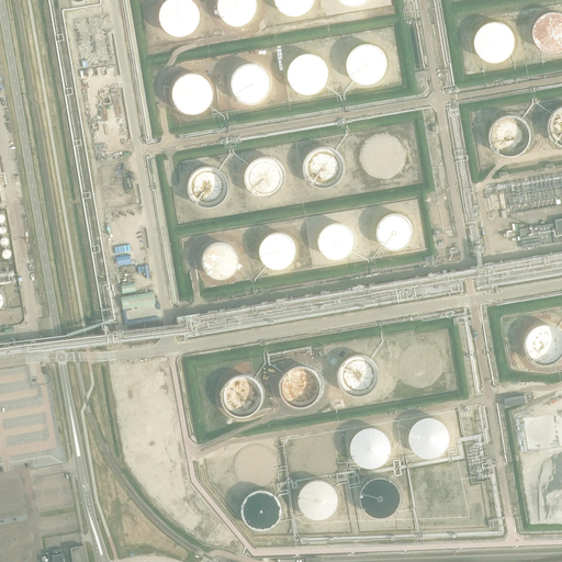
[(161,27),(169,34),(182,35),(191,32),(197,25),(200,13),(197,3),(193,0),(163,0),(158,8),(157,18),(161,27)]
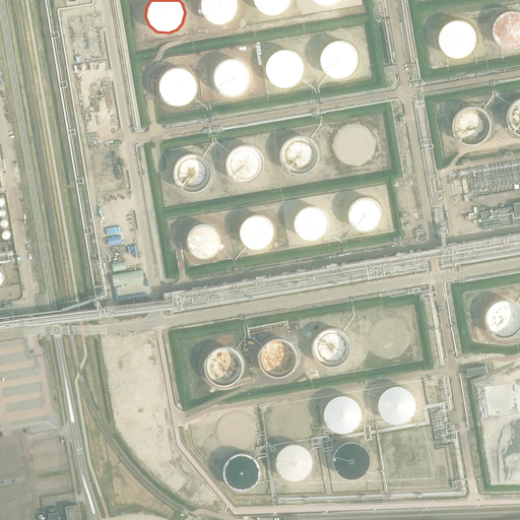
[(204,16),(211,21),(222,23),(231,20),(237,13),(239,3),(238,0),(200,0),(200,7),(204,16)]
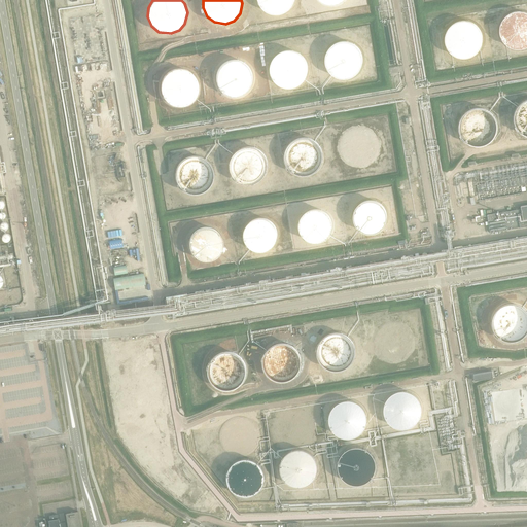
[(258,0),(261,6),(269,11),(280,13),(288,10),(294,3),(294,0),(258,0)]
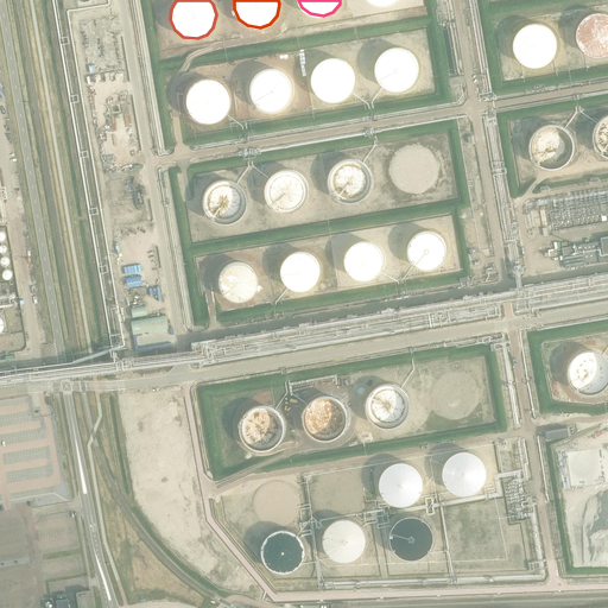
[(581,48),(589,55),(602,56),(607,54),(607,13),(601,11),(590,12),(582,18),(577,26),(576,37),(581,48)]
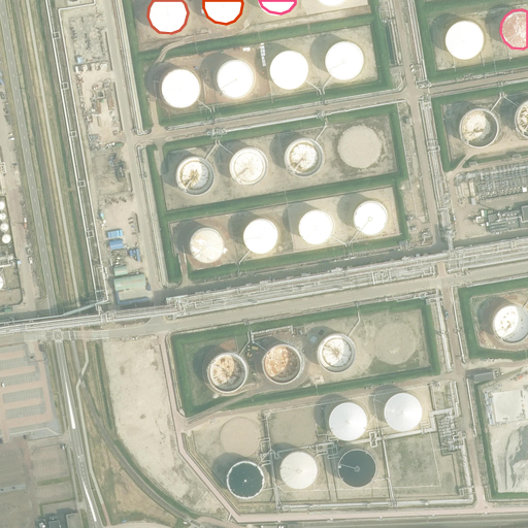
[(449,51),(456,56),(468,58),(476,55),(483,47),(485,37),(482,27),(475,22),(467,19),(458,20),(451,25),(446,32),(446,41),(449,51)]
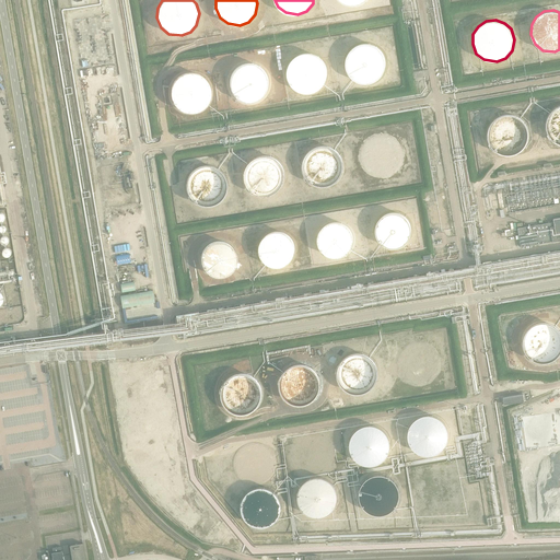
[(349,74),(357,81),(370,83),(378,80),(385,72),(387,61),(384,50),(377,44),(368,41),(359,43),(351,47),(346,56),(345,66),(349,74)]
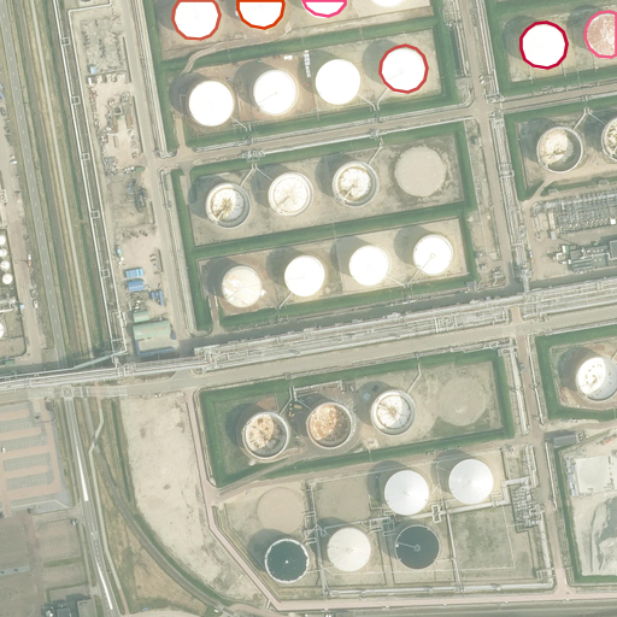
[(321,93),(329,99),(342,101),(352,98),(359,89),(363,77),(358,65),(352,58),(341,56),(330,57),(322,62),(317,71),(316,82),(321,93)]
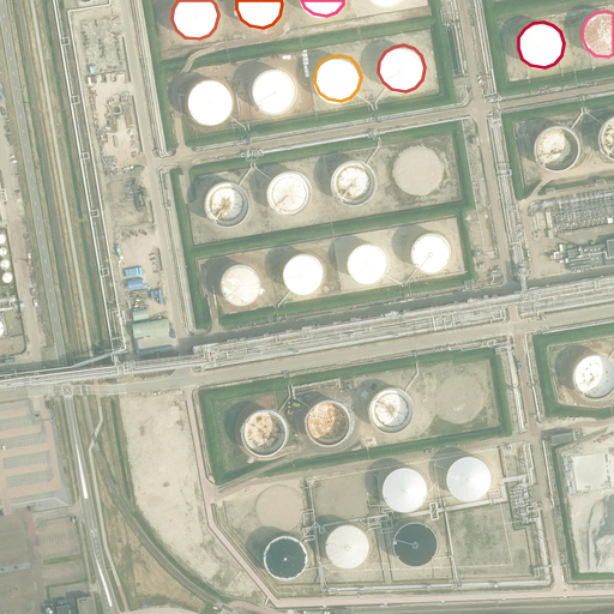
[(256,103),(264,110),(278,112),(288,108),(295,101),(298,88),(294,77),(287,70),(276,66),(266,67),(258,73),(252,82),(251,92),(256,103)]
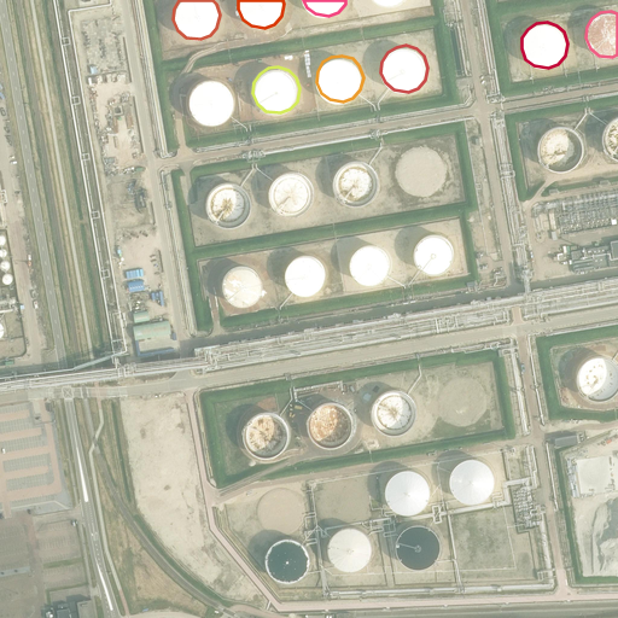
[(192,115),(200,121),(214,123),(223,120),(231,111),(234,99),(231,87),(223,80),(213,77),(202,79),(193,83),(188,93),(187,104),(192,115)]
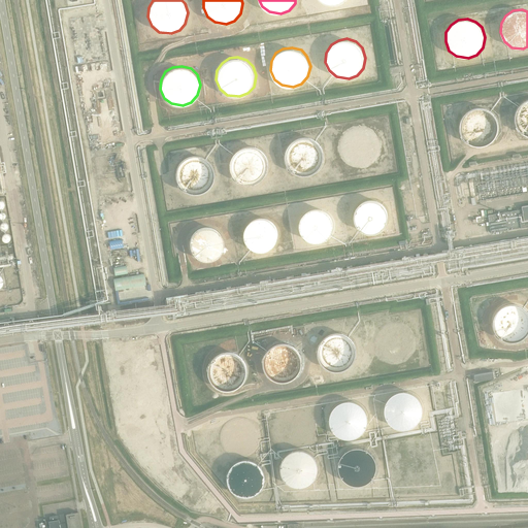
[(518,130),(525,136),(527,136),(527,99),(520,104),(515,111),(515,121),(518,130)]
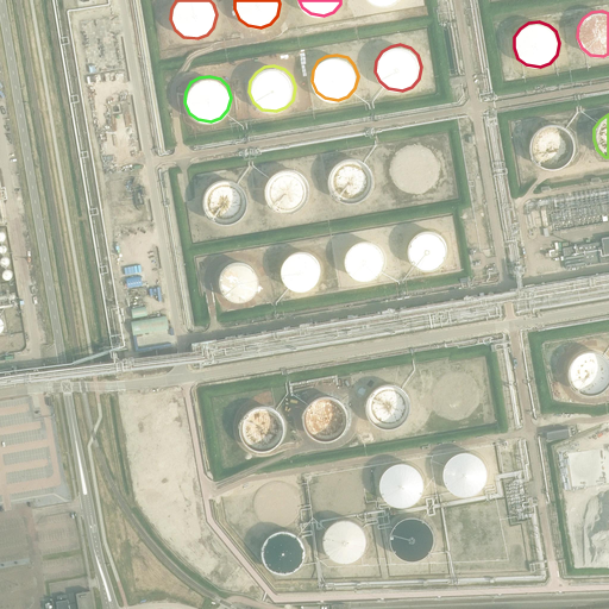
[(534,159),(542,167),(557,169),(566,164),(573,157),(576,145),(572,133),(565,126),(556,123),(545,125),(537,130),(531,139),(531,150),(534,159)]
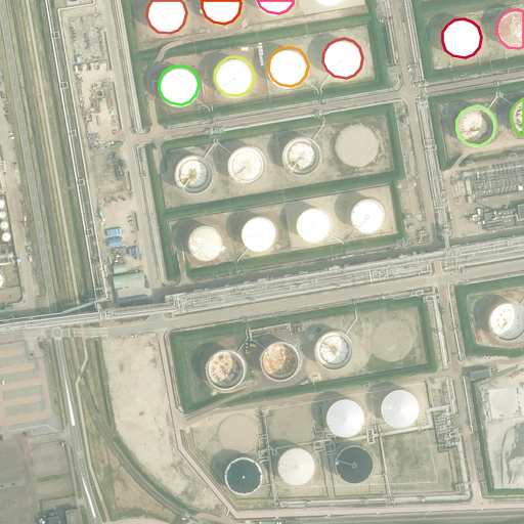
[(286,167),(293,172),(303,174),(311,172),(318,165),(321,157),(320,146),(314,139),(306,135),(297,135),(289,140),(284,148),(282,158),(286,167)]
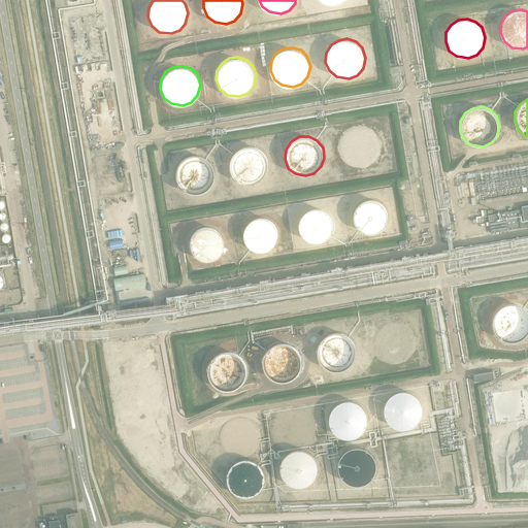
[(234,176),(241,183),(251,185),(260,182),(267,175),(270,166),(269,157),(263,150),(255,145),(244,145),(236,151),(231,158),(231,168),(234,176)]
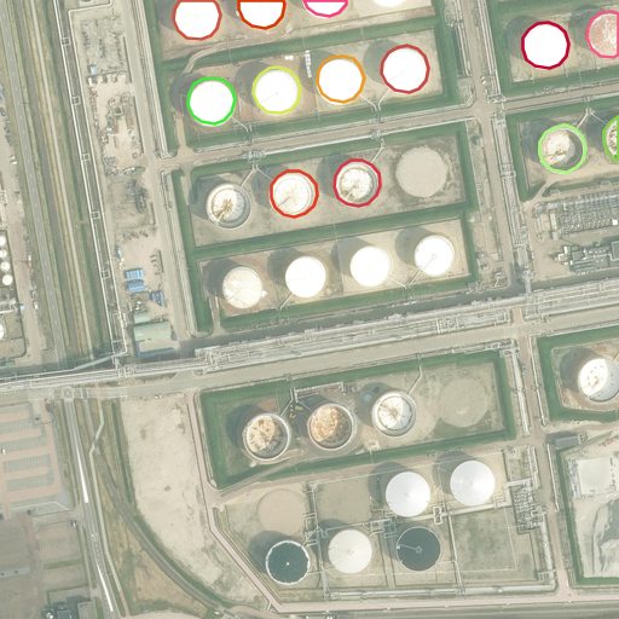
[(208,219),(217,226),(229,227),(238,225),(247,218),(250,207),(249,196),(242,186),(232,181),(221,181),(210,187),(204,197),(204,208),(208,219)]
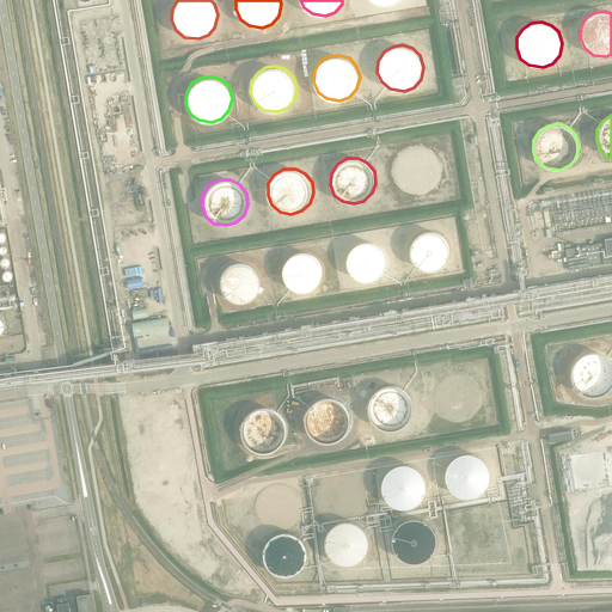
[(450,254),(450,250),(450,248),(448,244),(447,242),(446,239),(444,237),(441,234),(439,233),(435,232),(433,231),(429,231),(426,231),(423,232),(420,233),(417,236),(415,238),(414,240),(411,243),(411,246),(410,249),(410,252),(411,255),(411,258),(414,261),(415,263),(417,265),(420,268),(423,269),(426,270),(429,270),(433,270),(435,269),(439,268),(441,267),(444,264),(446,262),(447,259),(448,257),(450,254)]
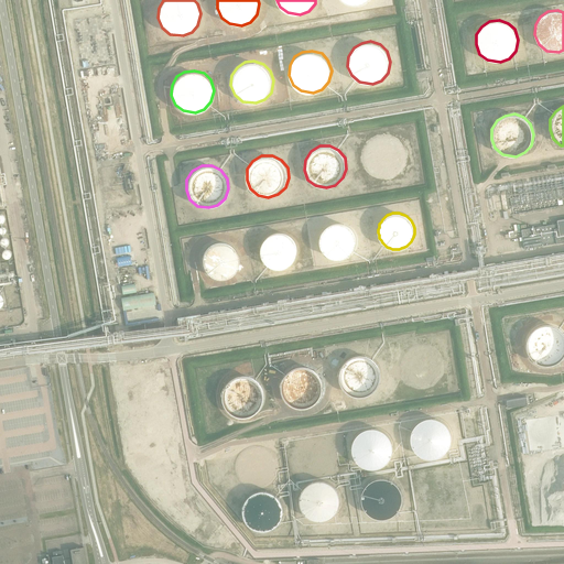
[(557,224),(521,230),(524,249),(563,241),(563,219),(557,221),(557,224)]
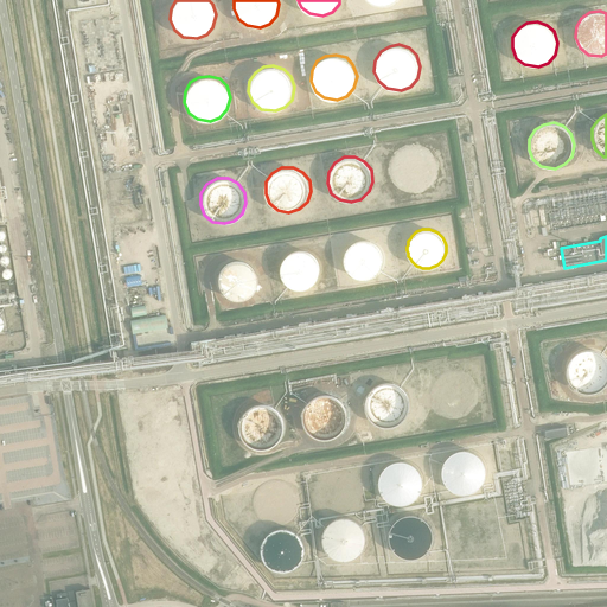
[(383,262),(383,259),(383,256),(382,253),(381,249),(378,247),(376,244),(374,242),(370,241),(366,240),(364,240),(360,240),(357,241),(353,242),(351,244),(349,247),(346,249),(345,253),(344,256),(344,259),(344,262),(345,266),(346,269),(349,272),(351,274),(353,276),(357,278),(360,279),(364,279),(368,279),(370,278),(374,276),(376,274),(378,272),(381,269),(382,266),(383,262)]
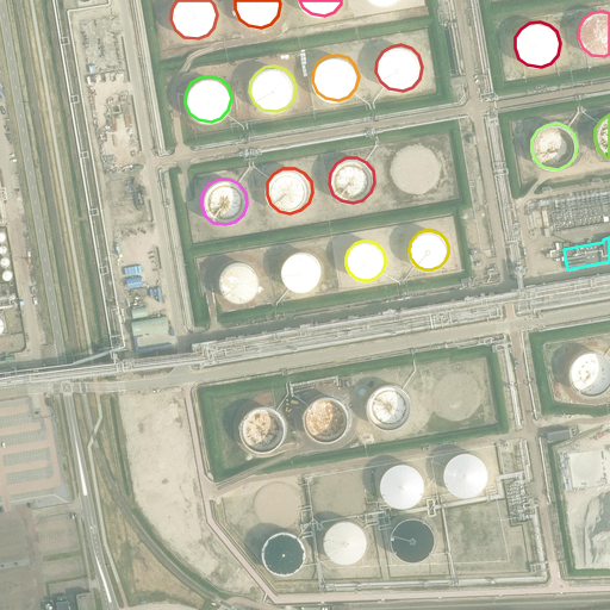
[(322,273),(322,269),(322,266),(321,262),(319,260),(317,256),(315,254),(311,253),(309,251),(305,250),(302,250),(298,250),(294,251),(292,254),(288,255),(286,259),(285,261),(284,265),(282,268),(282,272),(284,274),(285,278),(286,281),(288,284),(292,286),(294,287),(298,288),(302,288),(305,288),(309,288),(311,287),(315,285),(317,282),(319,280),(321,277),(322,273)]
